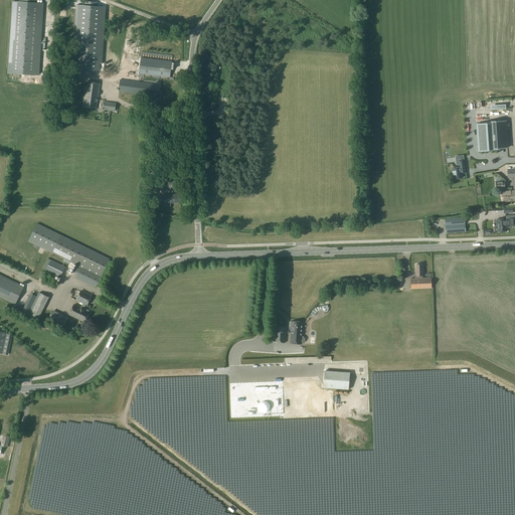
[(13,2),(8,73),(38,75),(43,3),(36,3),(36,0),(19,0),(19,2),(13,2)]
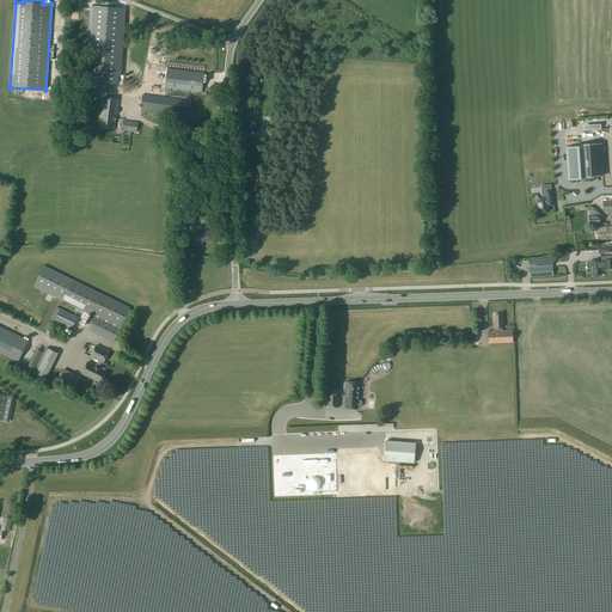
[(87,55),(85,83),(90,83),(118,84),(118,75),(122,75),(126,20),(126,8),(116,8),(116,2),(101,2),(101,7),(91,6),(87,55)]
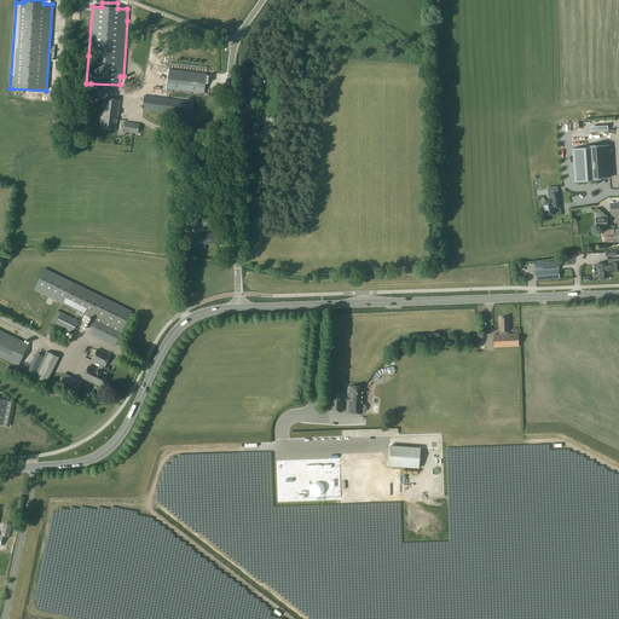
[(160,46),(155,87),(167,88),(172,48),(160,46)]
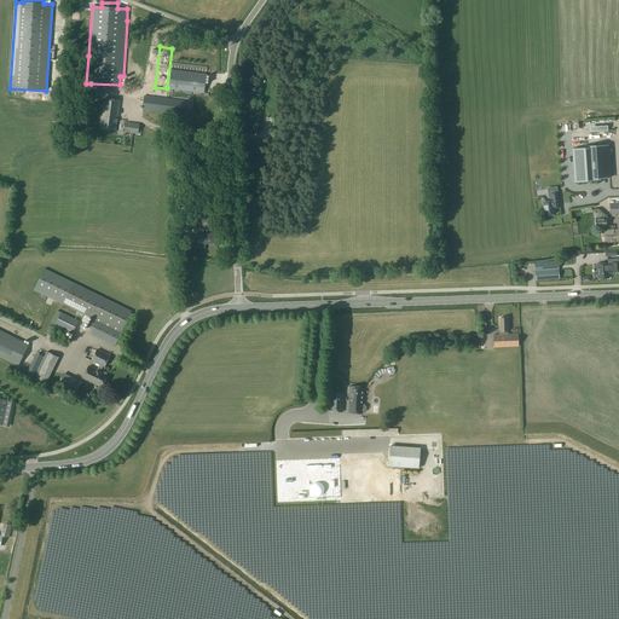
[(169,69),(167,88),(204,93),(207,74),(169,69)]
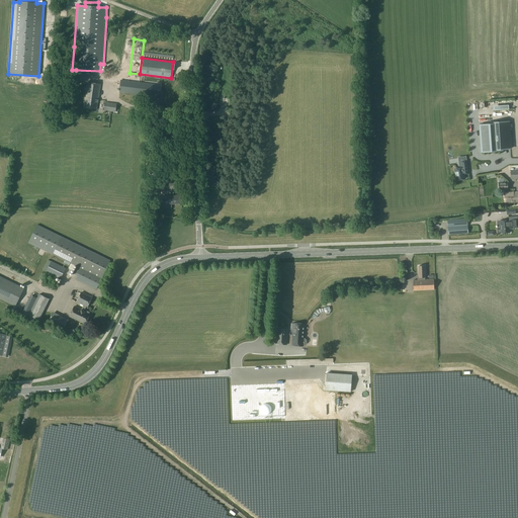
[(161,85),(120,80),(119,92),(160,96),(161,85)]
